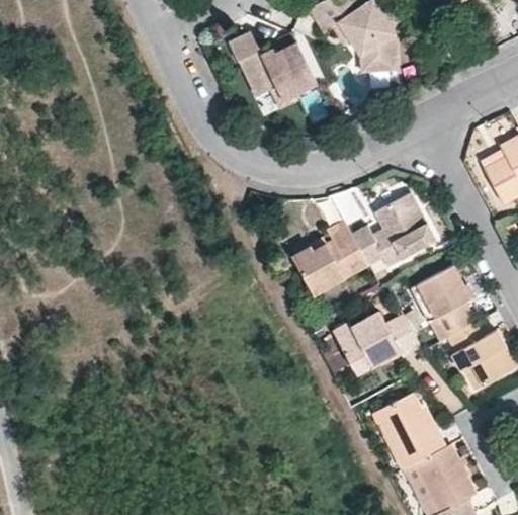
[(359,0),(320,0),(310,5),(320,22),(324,30),(333,25),(339,20),(352,41),(359,54),(361,71),(397,69),(394,35),(371,0),(368,0),(362,4),(359,0)]
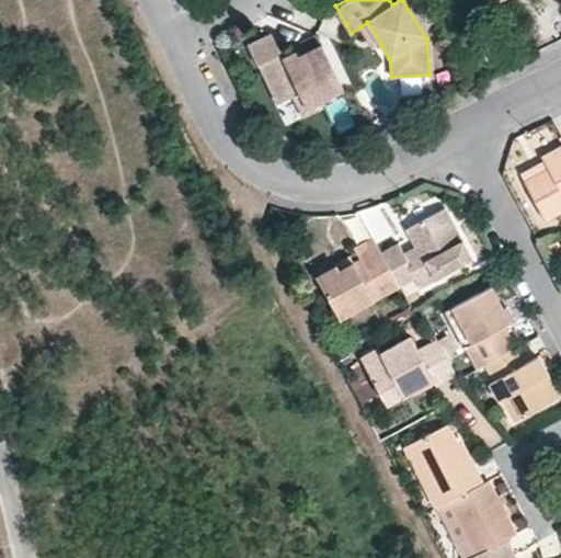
[(367,22),(361,27),(375,49),(381,45),(367,22)]
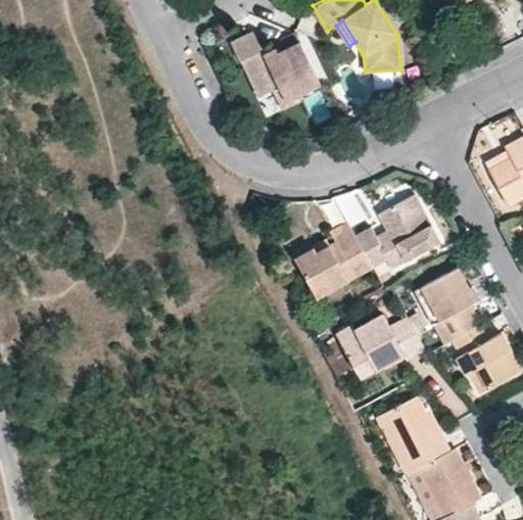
[(278,54),(275,49),(271,51),(265,54),(253,32),(232,42),(259,97),(272,91),(280,87),(288,101),(297,97),(321,86),(294,34),(281,40),(285,50),(278,54)]
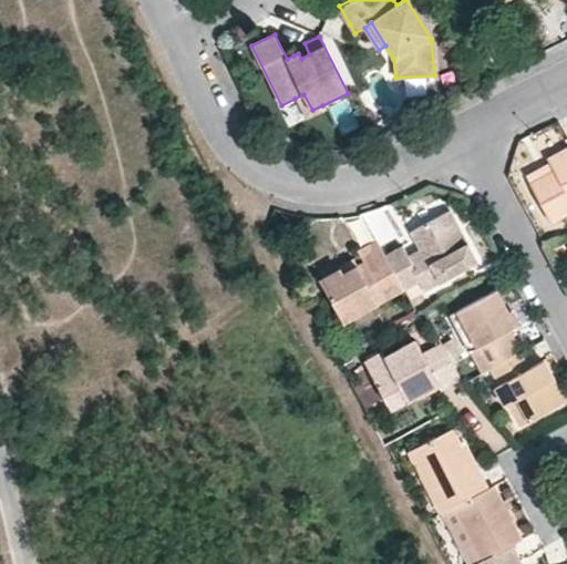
[(303,94),(295,99),(306,121),(326,111),(322,105),(312,110),(303,94)]
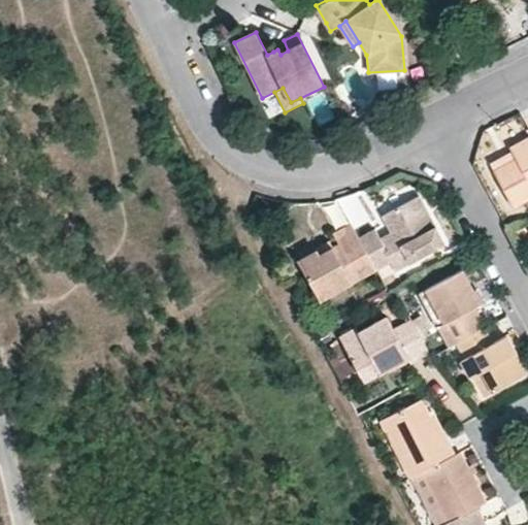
[(527,139),(517,146),(512,150),(516,159),(522,167),(497,181),(513,208),(527,199),(527,139)]
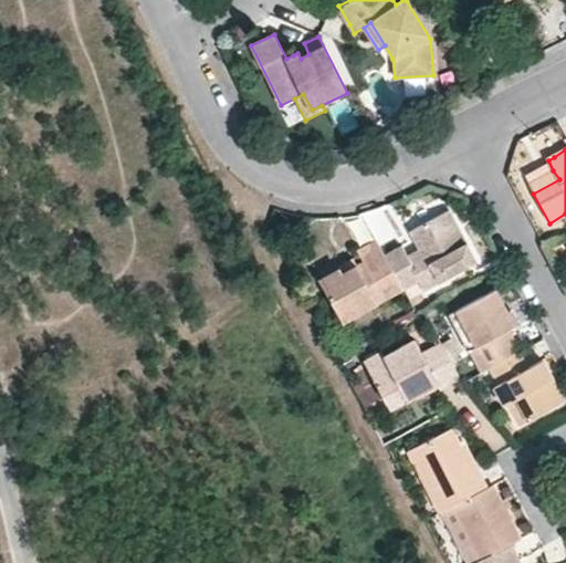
[(559,179),(553,170),(527,185),(533,194),(559,179)]
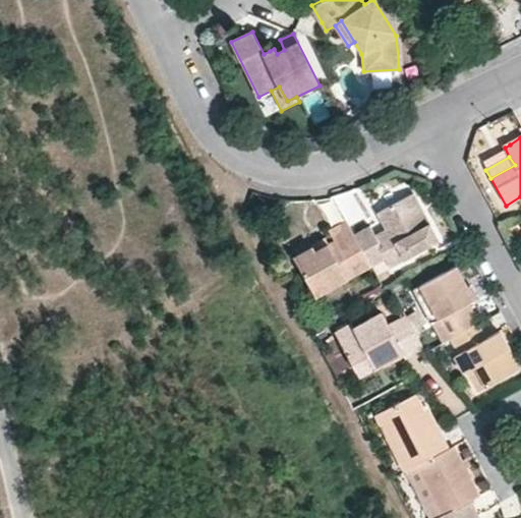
[(353,235),(370,267),(374,276),(439,241),(412,195),(392,206),(380,212),(392,233),(375,242),(372,237),(367,227),(353,235)]
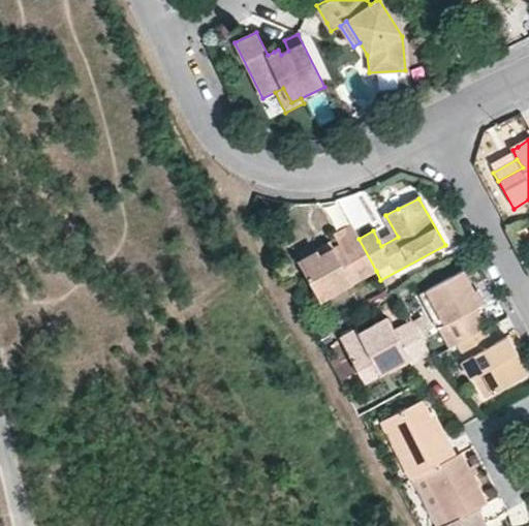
[(389,235),(378,241),(381,246),(398,237),(385,215),(380,219),(389,235)]
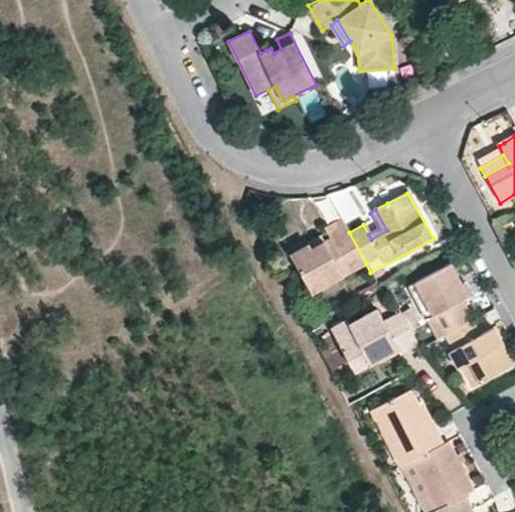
[(349,232),(342,219),(325,228),(331,237),(324,240),(311,248),(309,244),(291,254),(313,294),(366,264),(349,232)]
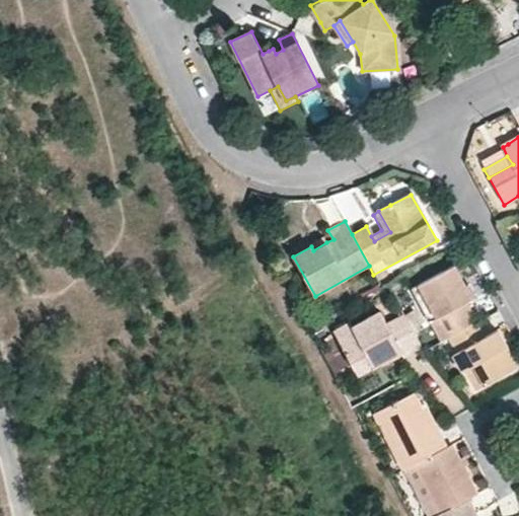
[(310,245),(311,246),(313,250),(326,242),(323,236),(318,239),(310,245)]
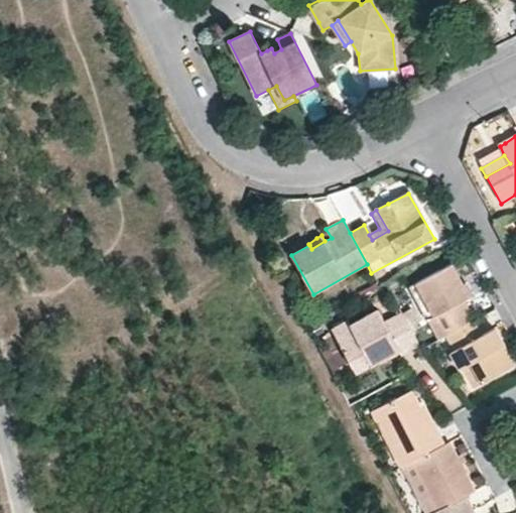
[(426,321),(437,340),(444,337),(469,323),(474,321),(462,301),(469,297),(466,293),(450,266),(415,285),(433,316),(426,321)]
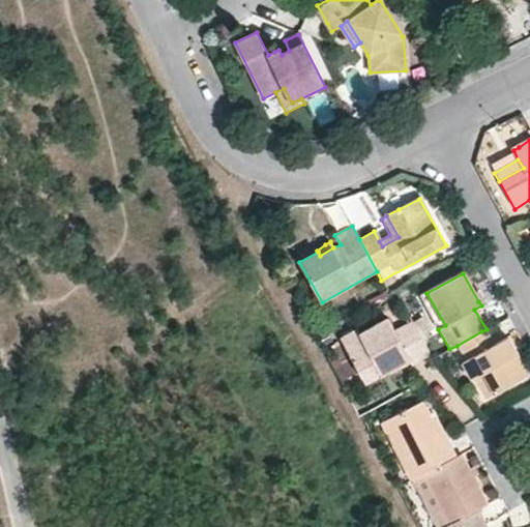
[(419,296),(438,329),(445,325),(427,293),(419,296)]
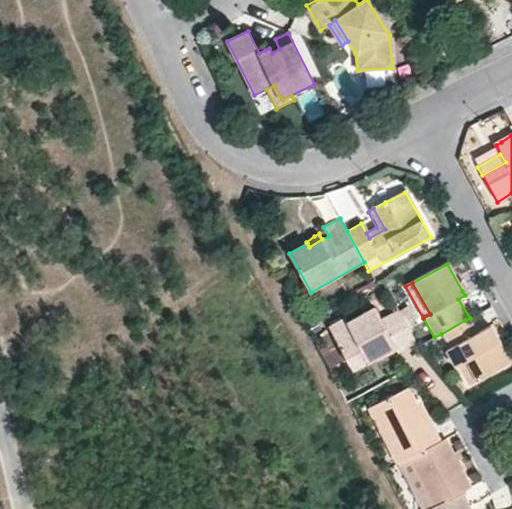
[(416,344),(397,311),(382,319),(375,307),(347,322),(345,319),(330,328),(349,364),(379,348),(382,355),(397,347),(400,352),(408,348),(416,344)]
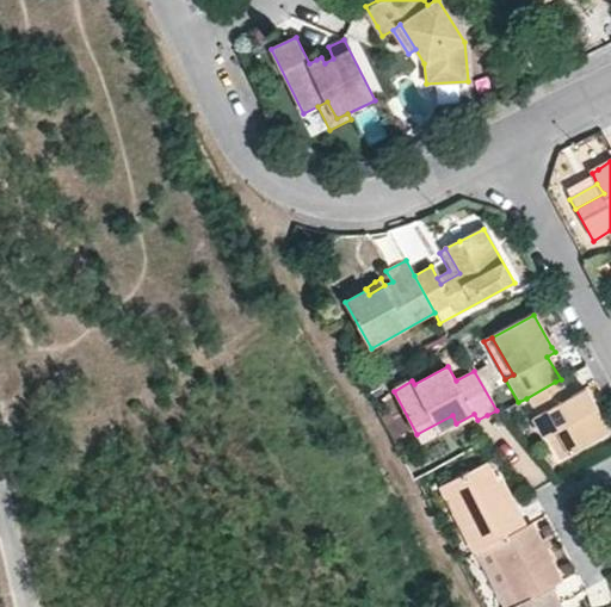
[(555,382),(526,398),(536,415),(531,417),(543,439),(554,433),(568,457),(600,439),(587,415),(593,412),(591,406),(582,391),(565,400),(555,382)]
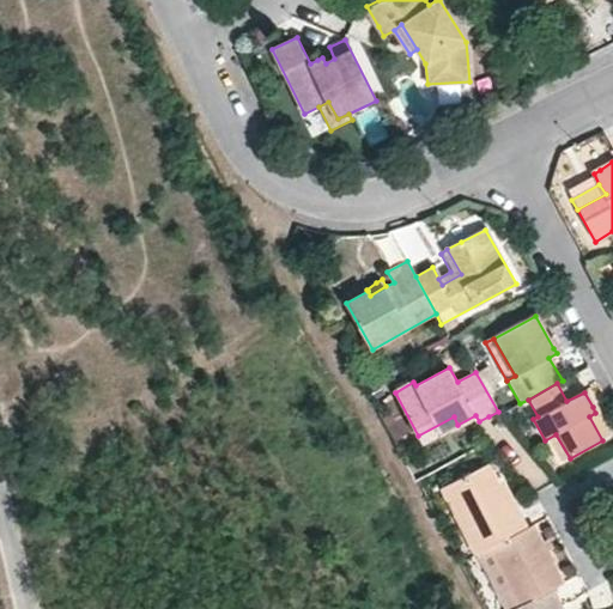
[(610,436),(595,413),(589,416),(602,440),(610,436)]
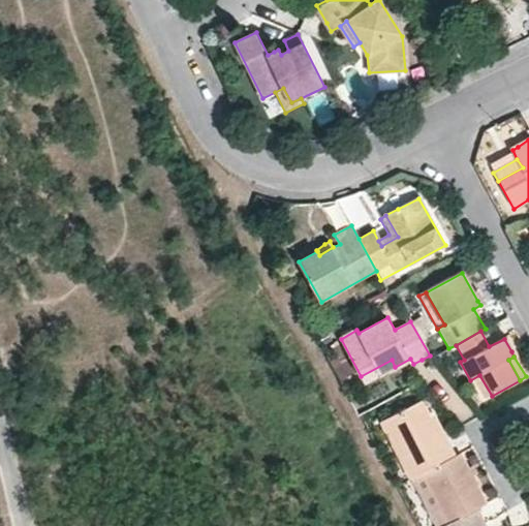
[(392,360),(361,376),(365,383),(395,367),(392,360)]
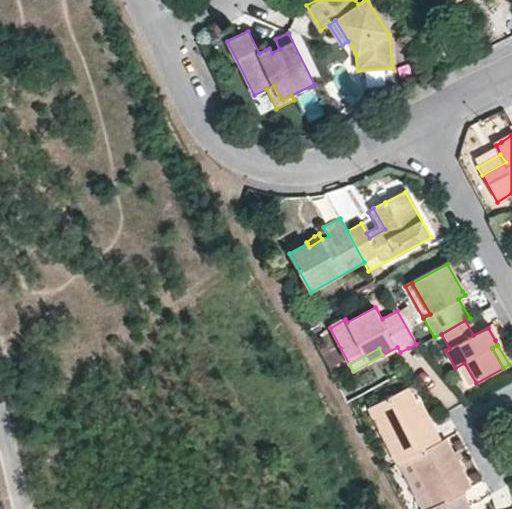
[(464,363),(455,368),(465,389),(476,383),(464,363)]
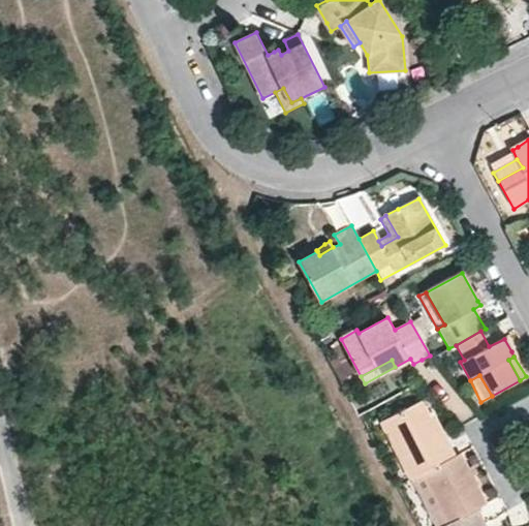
[(378,422),(408,478),(415,475),(455,455),(452,446),(435,418),(432,420),(422,400),(378,422)]
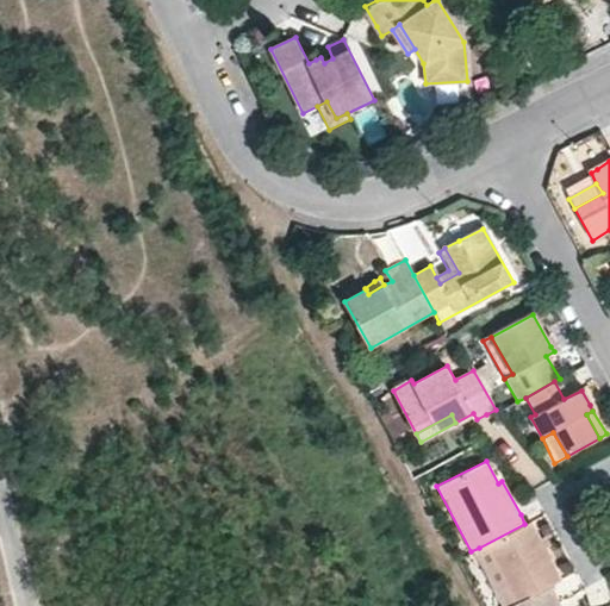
[(529,522),(524,524),(479,548),(510,605),(549,583),(560,578),(545,550),(540,541),(529,522)]
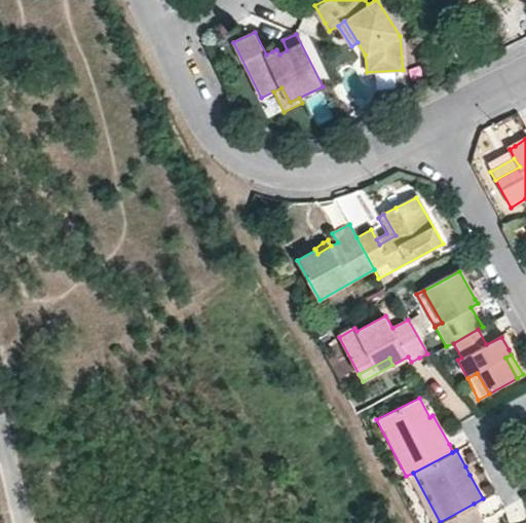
[(472,463),(465,467),(470,475),(476,472),(474,468),(472,463)]
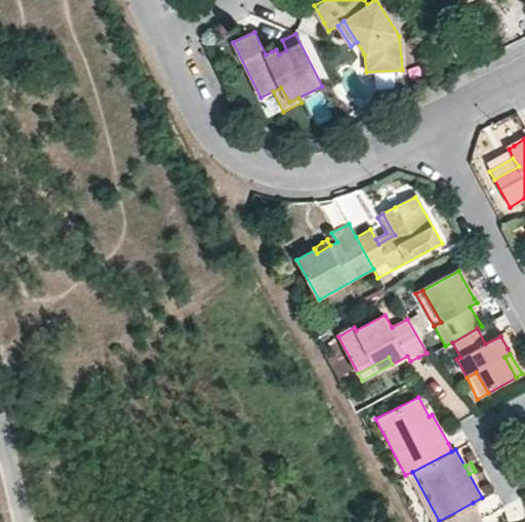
[(473,503),(439,521),(482,521),(479,515),(473,503)]
